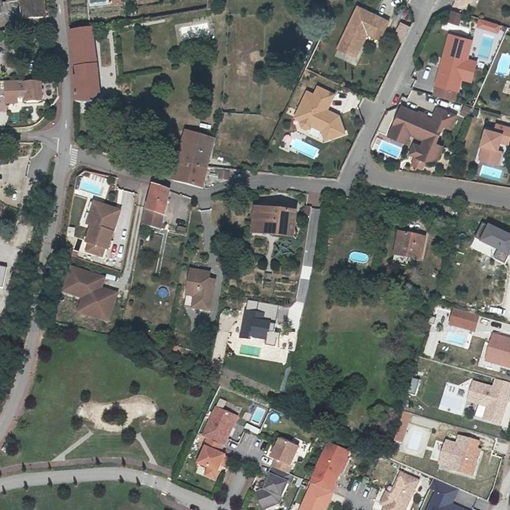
[(23,18),(42,17),(40,0),(20,0),(23,18)]
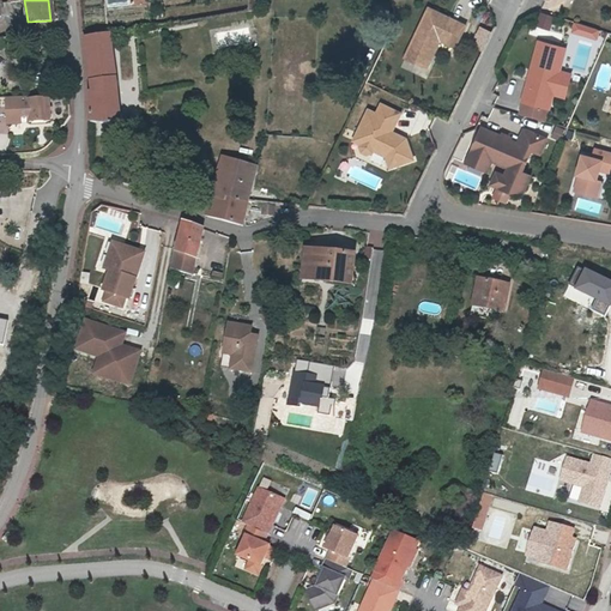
[(460,24),(423,6),(398,54),(413,64),(423,46),(425,47),(428,42),(430,43),(434,38),(449,46),(460,24)]
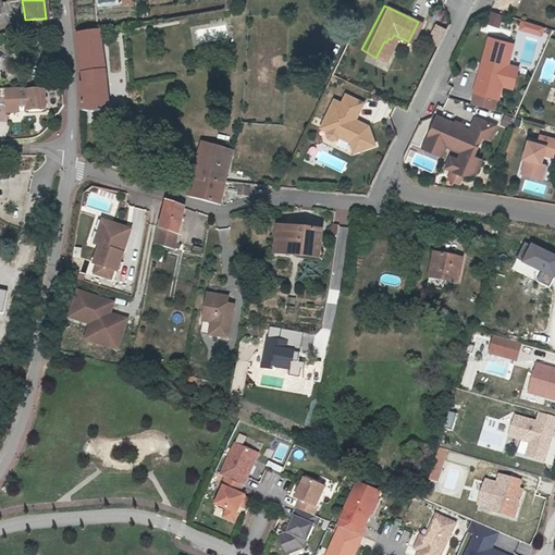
[(497,25),(501,11),(488,9),(485,23),(497,25)]
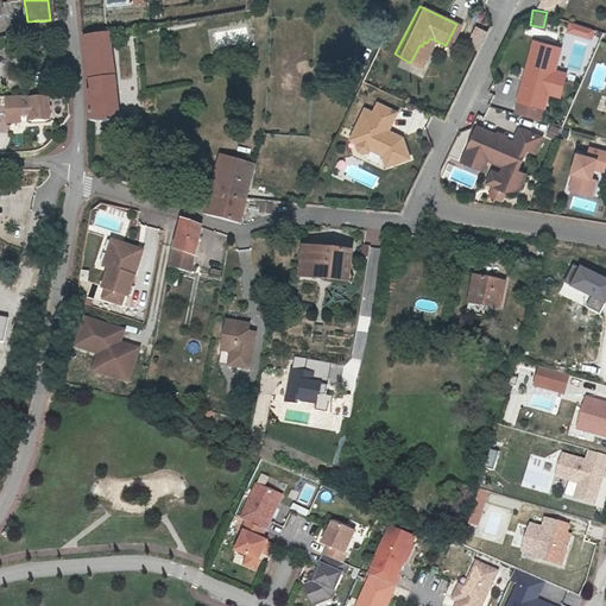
[(580,25),(568,21),(566,30),(576,33),(580,25)]
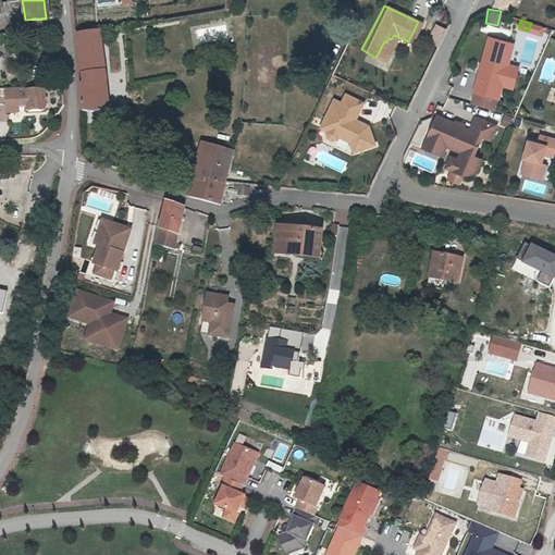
[(531,23),(528,31),(539,34),(541,26),(531,23)]
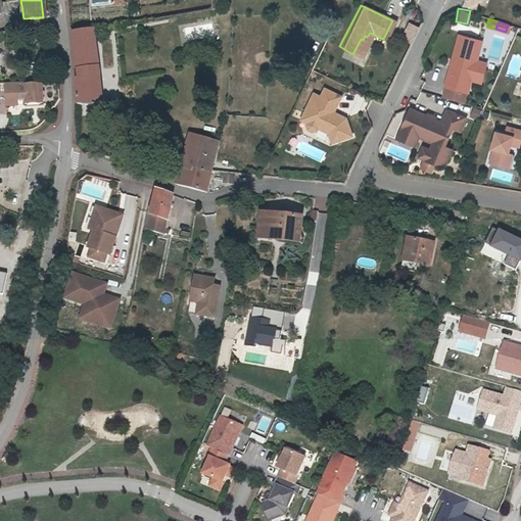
[(74,78),(74,103),(100,105),(91,26),(70,30),(77,77),(74,78)]
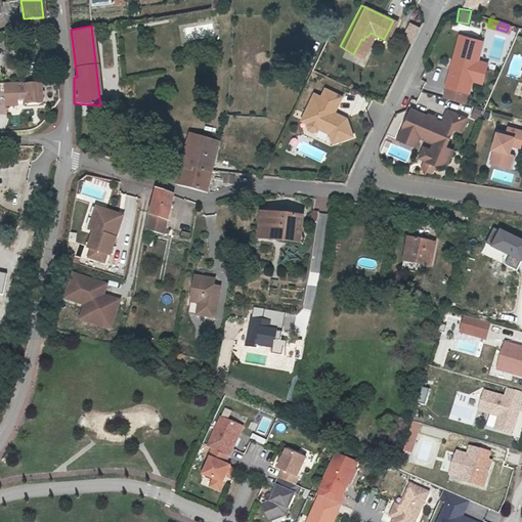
[(447,71),(441,94),(463,100),(470,77),(477,80),(482,61),(475,58),(480,40),(459,34),(453,52),(455,53),(450,72),(447,71)]
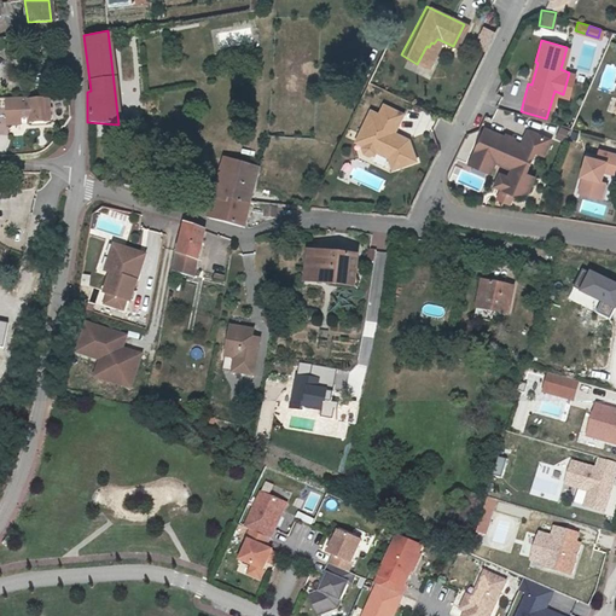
[(426,46),(417,64),(423,67),(434,44),(431,42),(429,47),(426,46)]
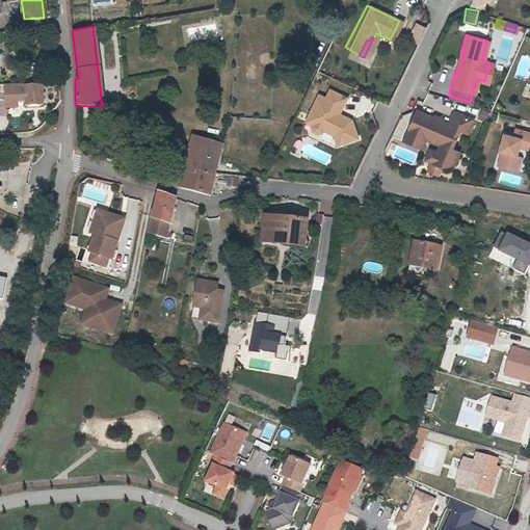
[(462,54),(460,53),(454,72),(457,73),(462,54)]
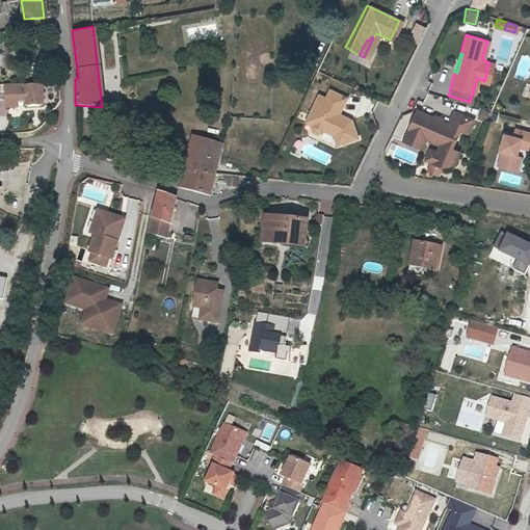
[(8,102),(9,102),(20,101),(20,96),(26,96),(27,101),(45,100),(44,91),(46,91),(46,88),(44,88),(43,80),(26,82),(25,81),(7,81),(8,102)]
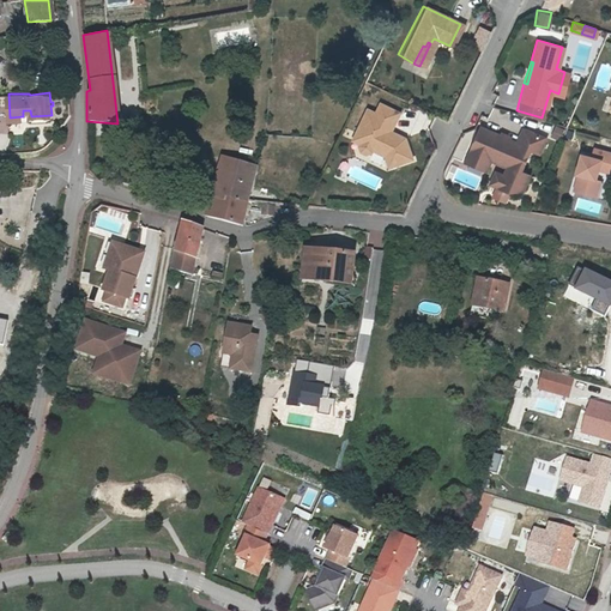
[(389,128),(399,110),(380,101),(374,110),(371,115),(363,112),(354,128),(362,132),(358,140),(357,143),(358,149),(363,151),(369,149),(370,146),(382,153),(386,164),(409,158),(403,137),(397,133),(394,137),(387,132),(389,128)]
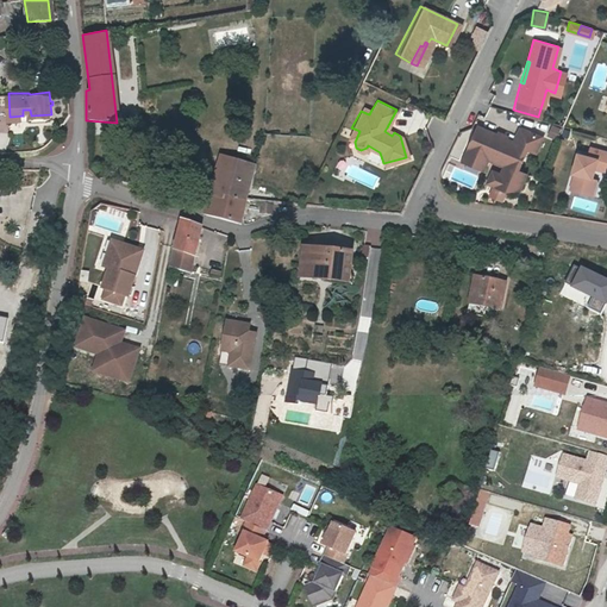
[(538,151),(545,136),(524,126),(518,142),(507,136),(506,139),(500,137),(501,135),(482,125),(471,148),(492,157),(508,164),(505,173),(496,169),(494,176),(496,177),(494,181),(511,189),(523,187),(530,173),(521,169),(531,148),(538,151)]
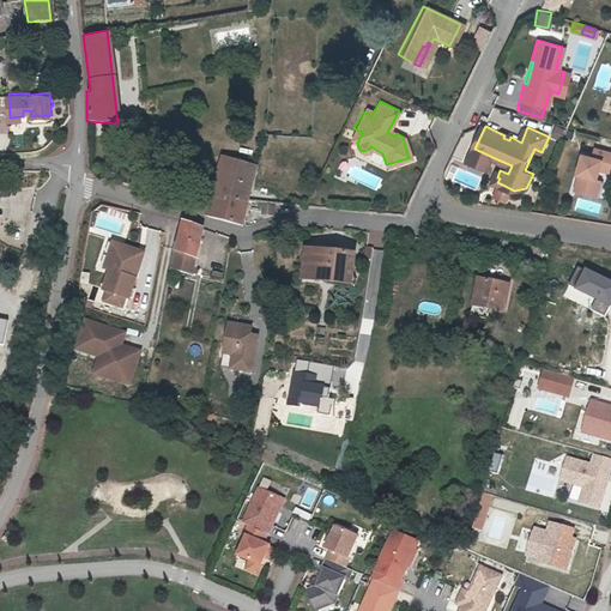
[(354,128),(350,135),(358,140),(362,132),(354,128)]
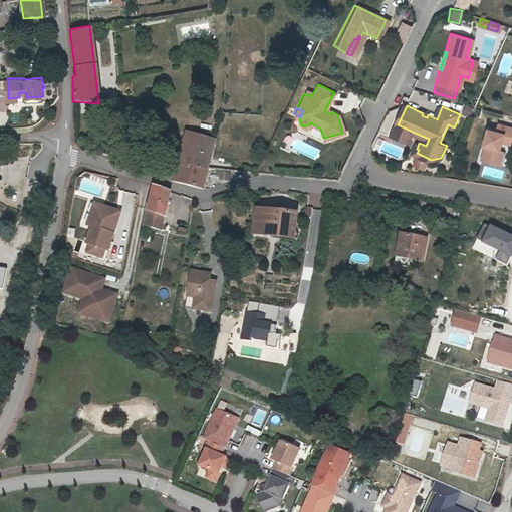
[(504,141),(511,143),(511,126),(500,123),(498,131),(490,129),(486,145),(488,145),(484,158),(498,162),(501,149),(504,141)]
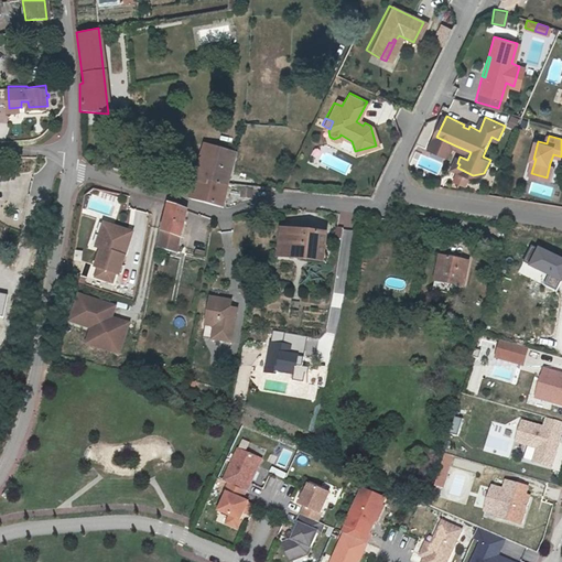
[(436,137),(432,147),(451,154),(455,146),(436,137)]
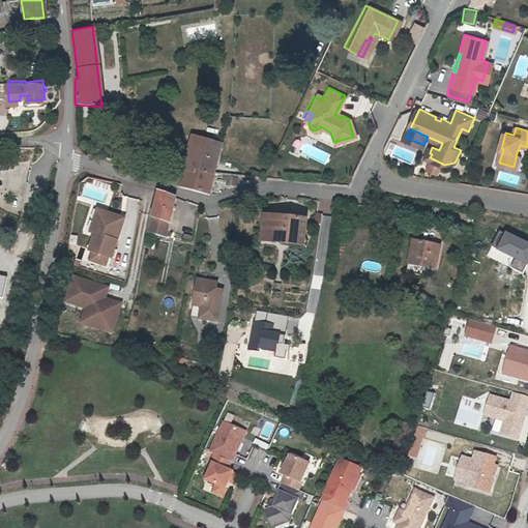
[(220,142),(206,139),(188,135),(180,170),(193,173),(194,168),(212,172),(220,142)]
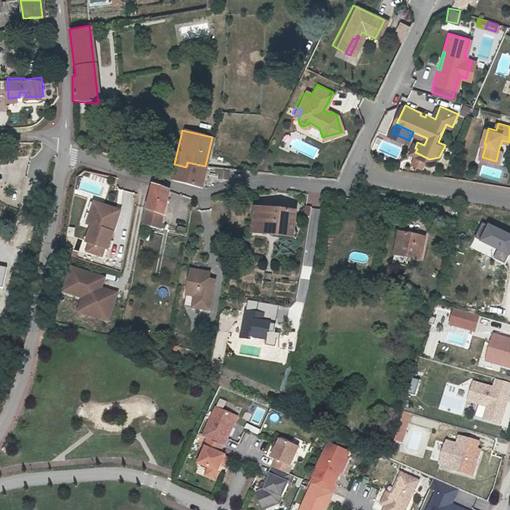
[(199,186),(200,186),(205,166),(187,162),(186,167),(174,164),(170,179),(199,186)]
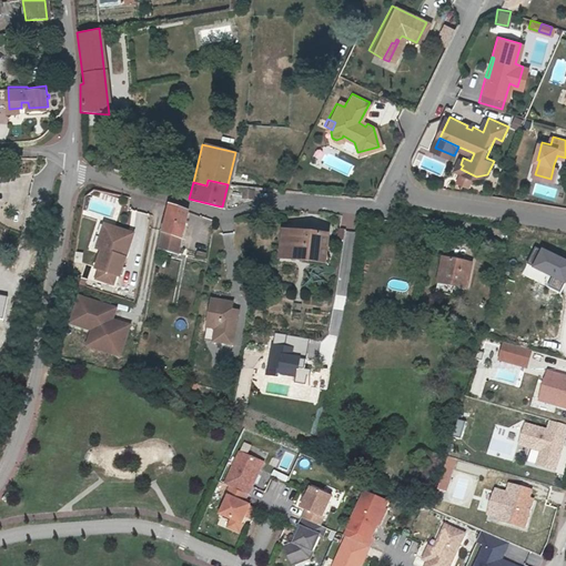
[(533,181),(529,193),(553,199),(556,187),(533,181)]
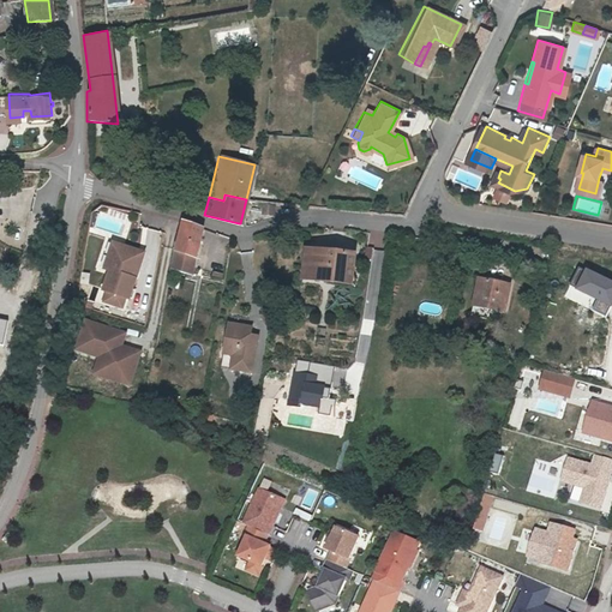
[(262,202),(252,199),(249,208),(259,210),(262,202)]
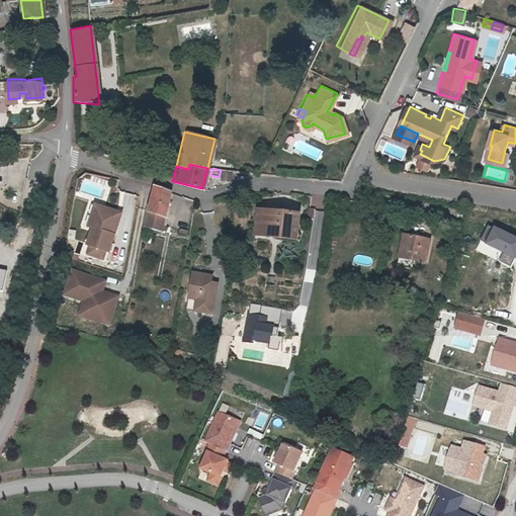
[(169,192),(151,188),(145,221),(152,222),(154,216),(164,218),(169,192)]
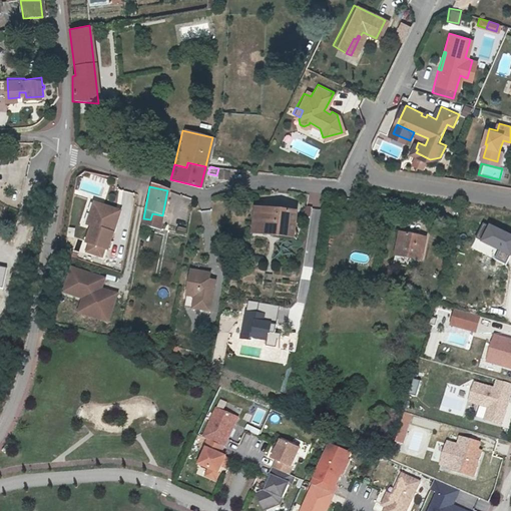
[(118,188),(116,199),(130,201),(131,190),(118,188)]
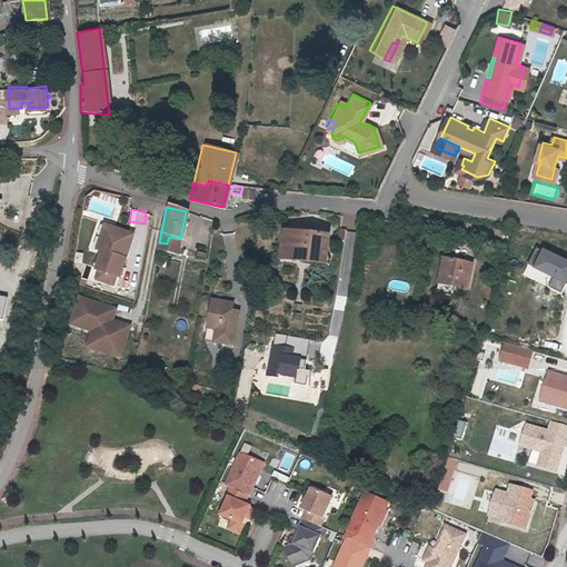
[(424,228),(409,227),(406,244),(419,247),(424,228)]
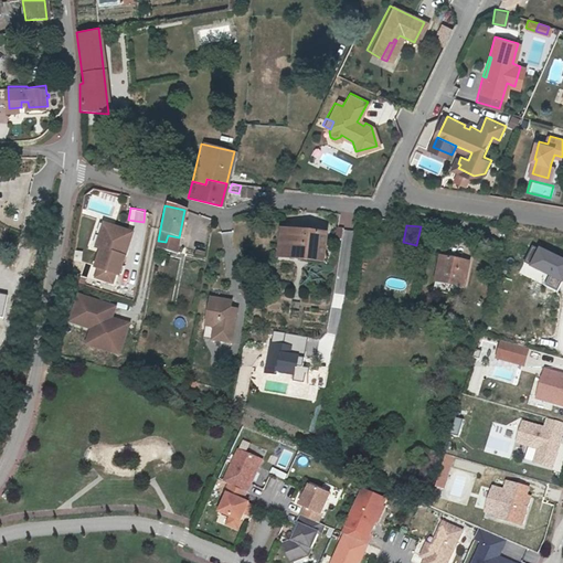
[(116,258),(120,259),(127,234),(98,226),(91,252),(94,253),(101,232),(121,237),(116,258)]
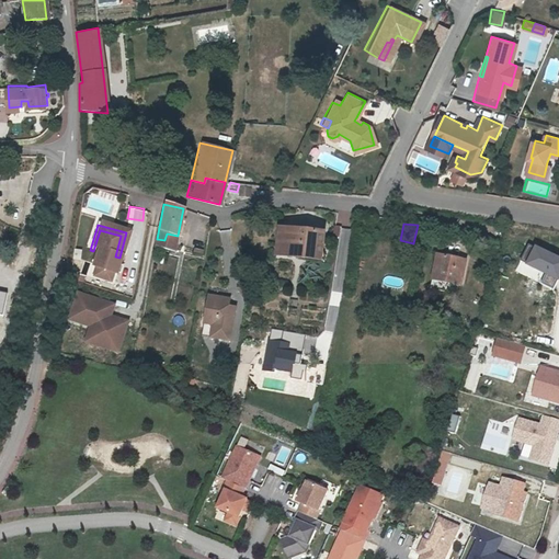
[(291,231),(275,229),(271,254),(286,258),(291,231)]
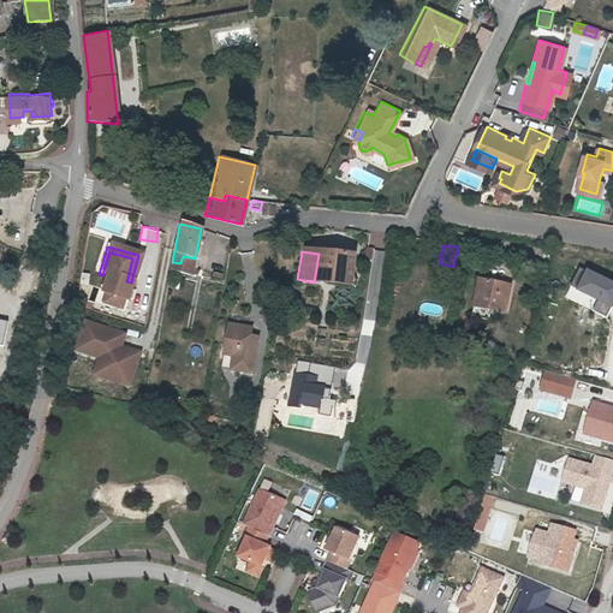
[(126,281),(132,259),(109,253),(102,275),(105,275),(99,296),(125,303),(131,283),(126,281)]
